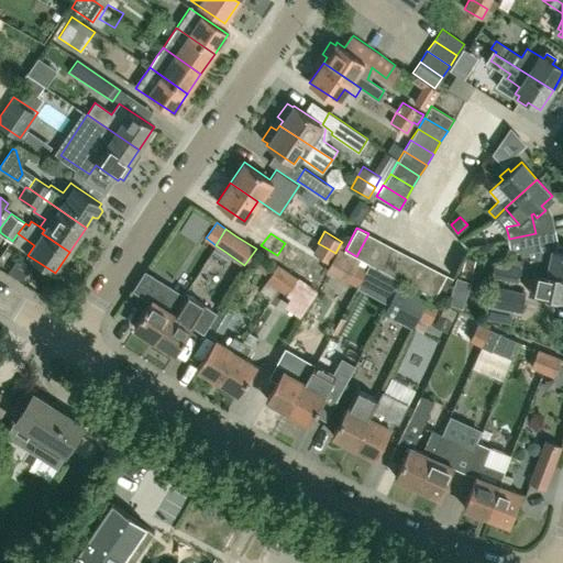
[(367,262),(378,239),(368,233),(356,256),(367,262)]
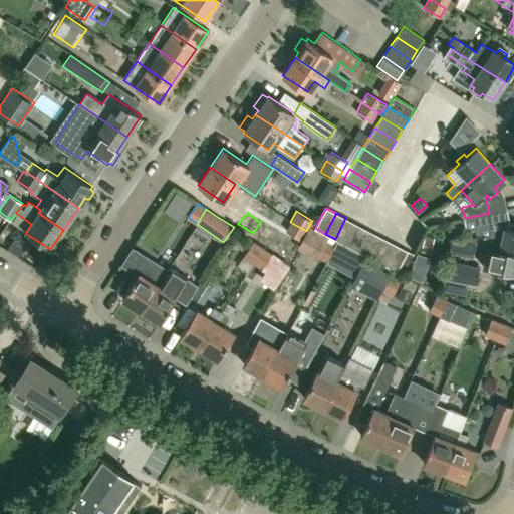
[(491,225),(489,213),(465,218),(467,230),(491,225)]
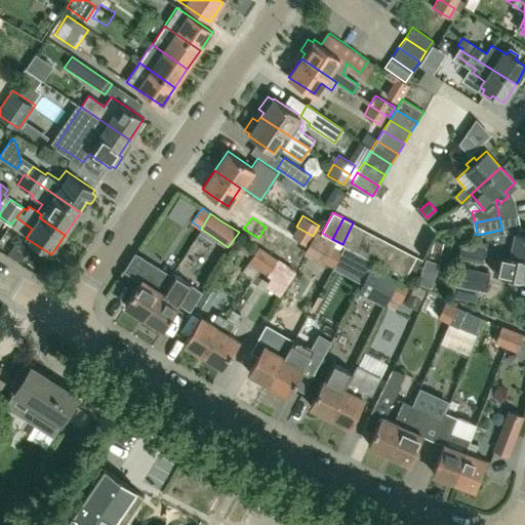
[(353,249),(363,229),(353,223),(342,244),(353,249)]
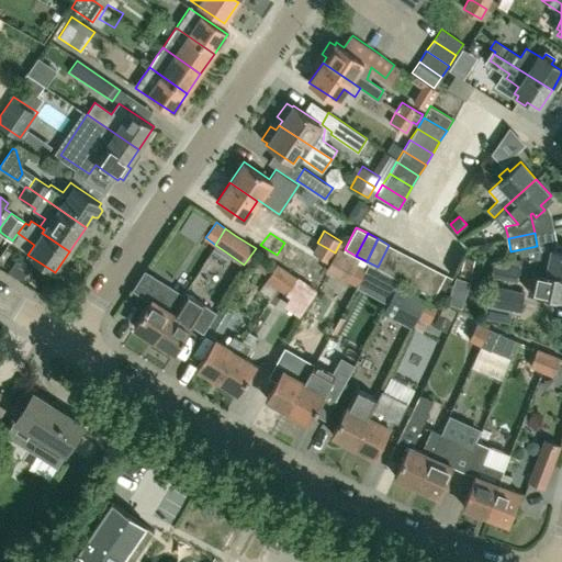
[(335,253),(317,243),(312,253),(329,261),(335,253)]
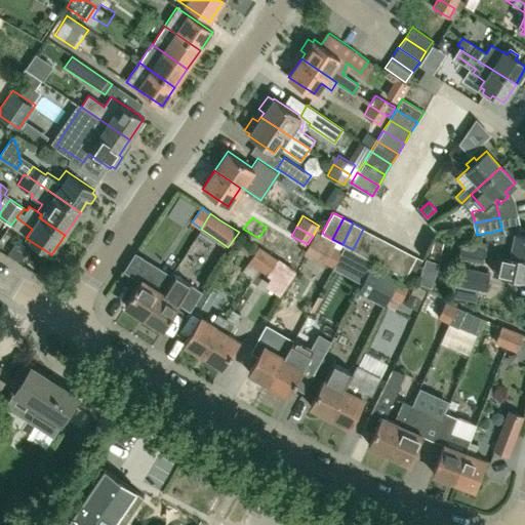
[(363,254),(373,234),(363,229),(353,249),(363,254)]
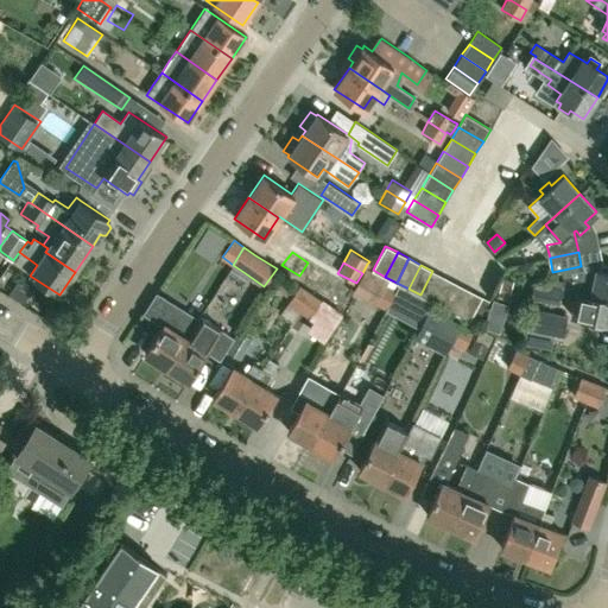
[(564,278),(563,287),(576,291),(591,293),(607,297),(607,265),(603,265),(582,268),(582,273),(581,273),(580,280),(564,278)]
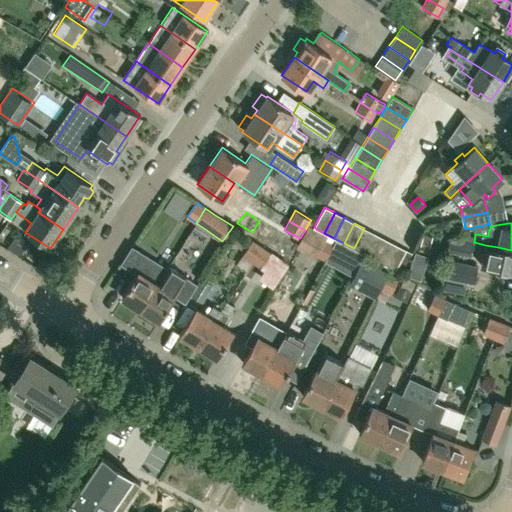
[(364,254),(374,233),(364,228),(354,248),(364,254)]
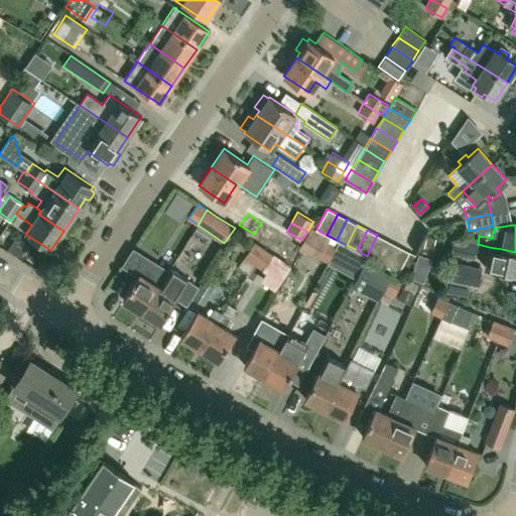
[(377,261),(387,241),(377,235),(367,256),(377,261)]
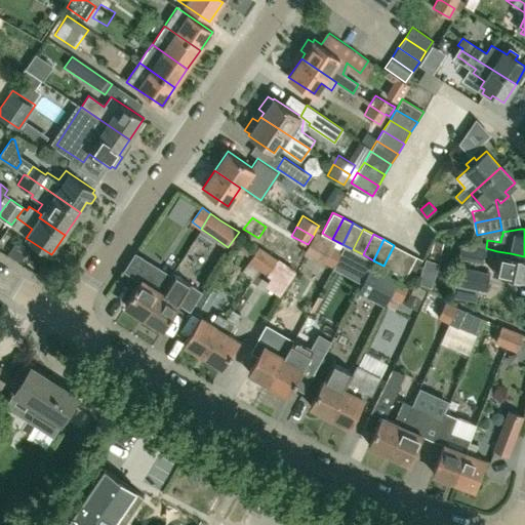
[(252,247),(241,240),(236,247),(247,255),(252,247)]
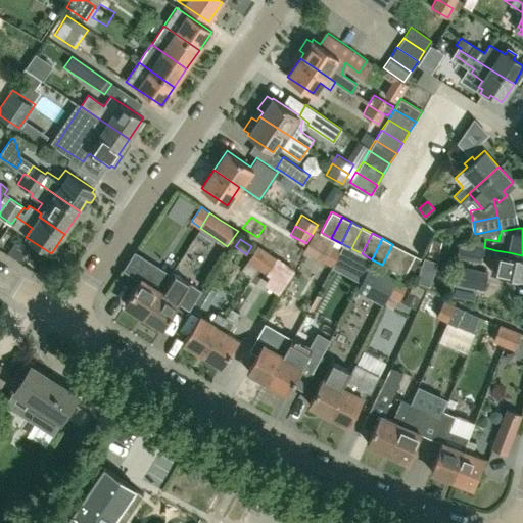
[(437,253),(441,243),(432,240),(429,251),(437,253)]
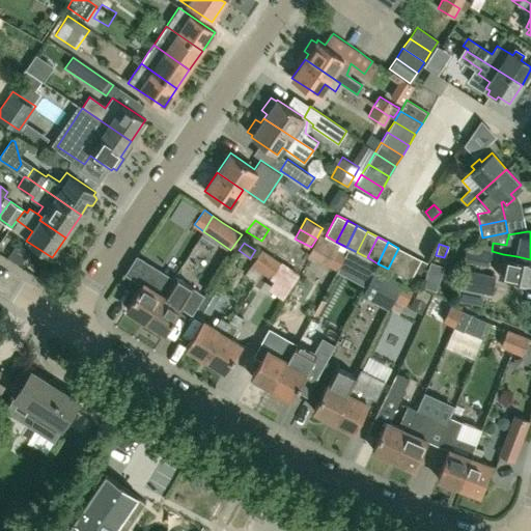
[(14,263),(19,267),(27,255),(14,247),(6,259),(14,263)]
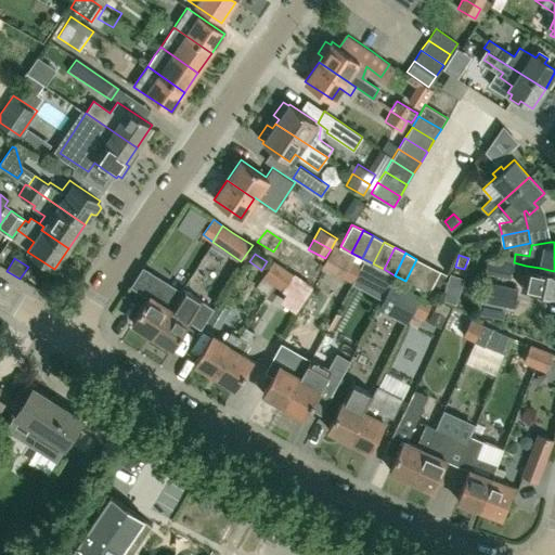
[(352,282),(361,265),(351,259),(341,276),(352,282)]
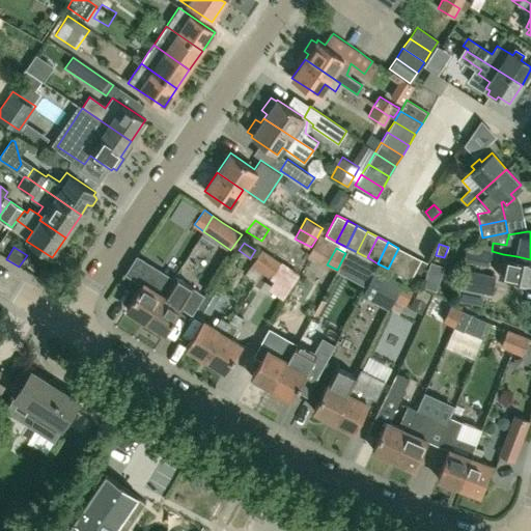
[(398,274),(409,253),(398,248),(388,269),(398,274)]
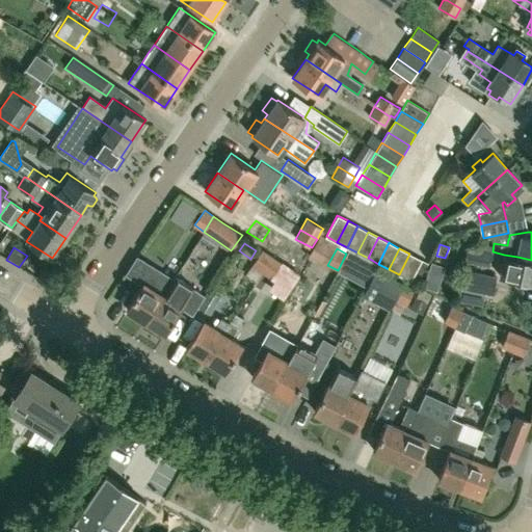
[(261,272),(271,256),(262,249),(251,266),(261,272)]
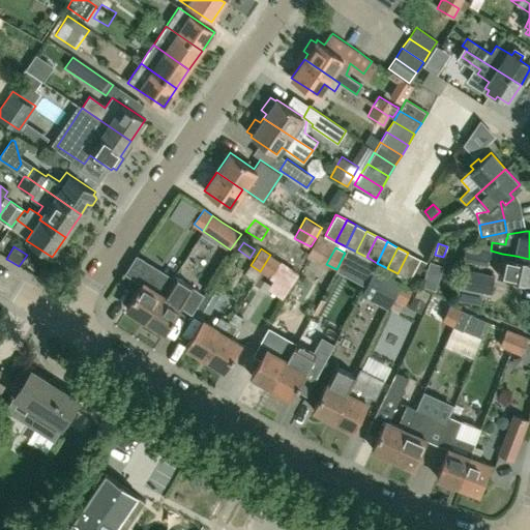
[(501,263),(502,254),(491,251),(489,260),(501,263)]
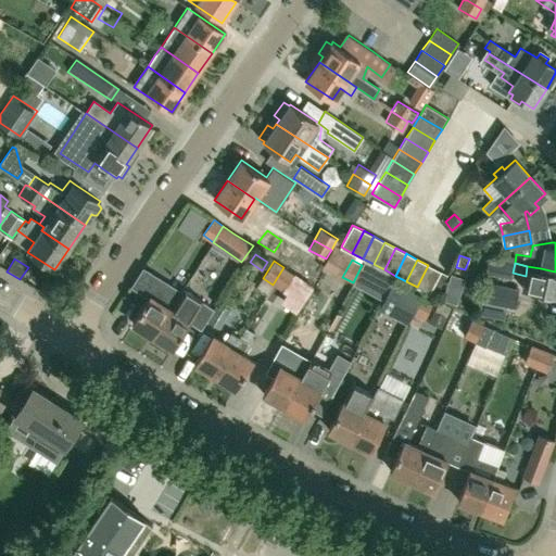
[(373,272),(362,265),(353,282),(364,288),(369,277),(373,272)]
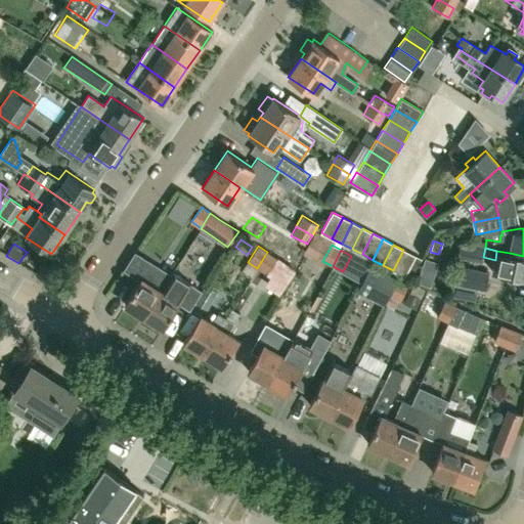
[(404,276),(415,256),(403,250),(393,270),(404,276)]
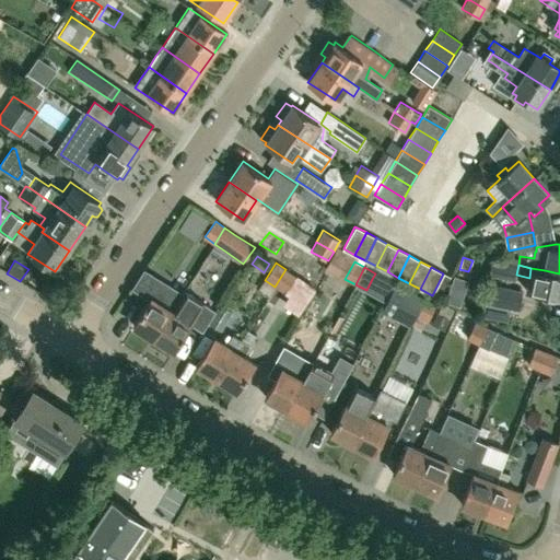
[(531,268),(529,278),(526,290),(540,293),(544,293),(543,299),(553,301),(555,295),(559,296),(559,273),(545,270),(531,268)]
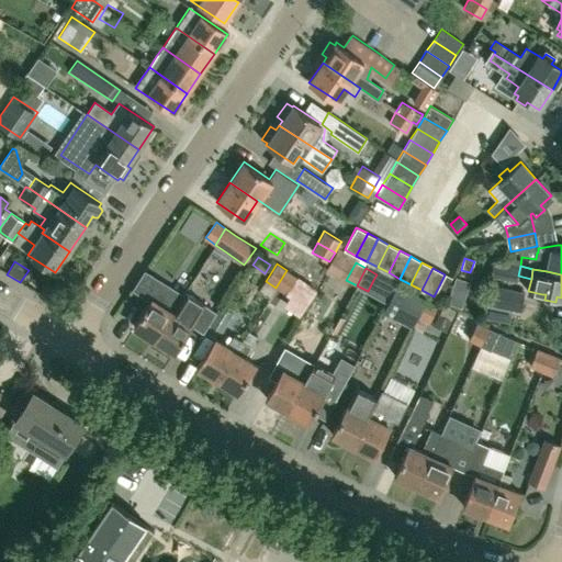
[(154,340),(178,302),(182,294),(145,270),(132,290),(149,301),(133,327),(154,340)]
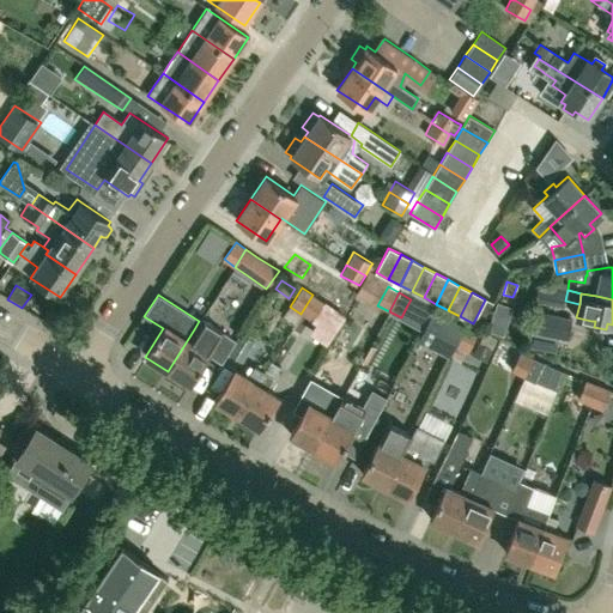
[(323,303),(313,295),(301,314),(311,321),(323,303)]
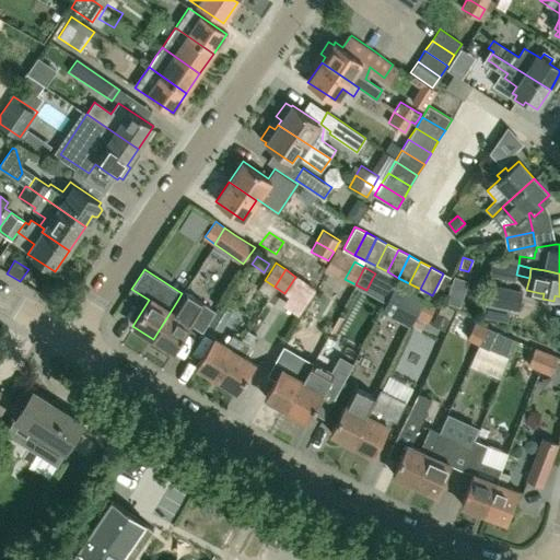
[(411,323),(416,315),(424,299),(394,282),(382,306),(411,323)]
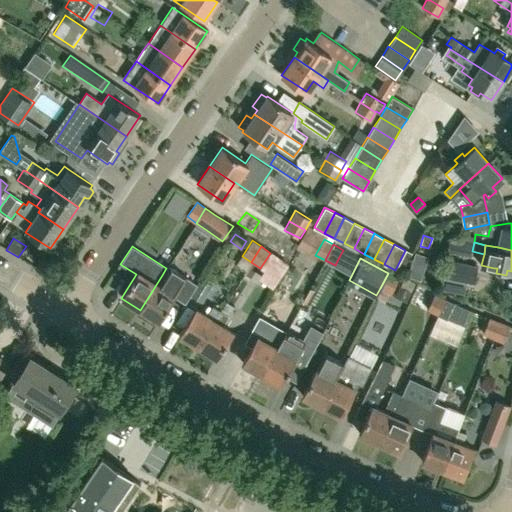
[(474,283),(478,265),(448,259),(445,277),(474,283)]
